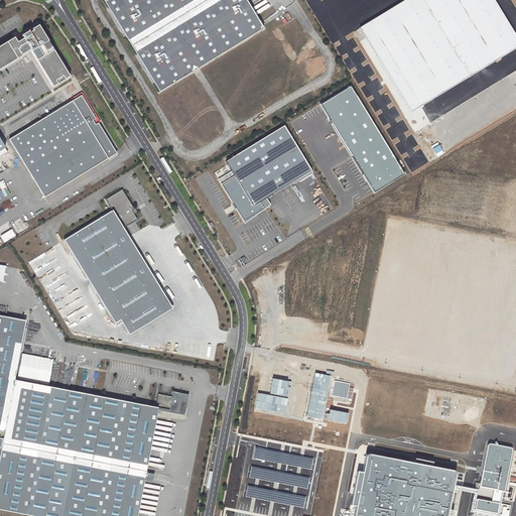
[(158,93),(263,27),(245,0),(107,0),(104,3),(158,93)]
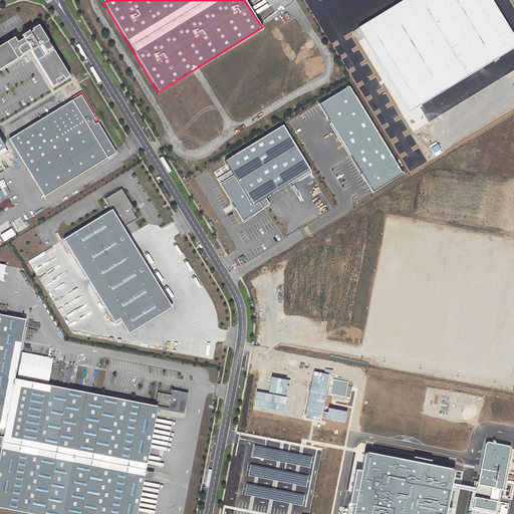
[(0,69),(24,55),(23,52),(29,48),(52,86),(69,76),(38,26),(32,30),(32,31),(29,33),(28,31),(21,36),(22,37),(16,41),(14,38),(0,46),(0,69)]
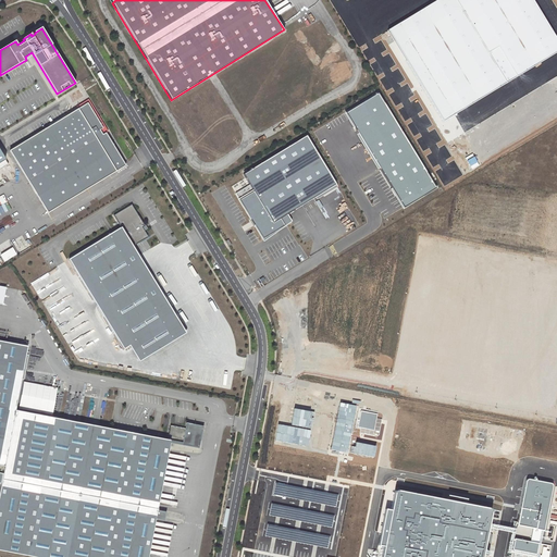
[(380,91),(346,112),(404,207),(437,187),(380,91)]
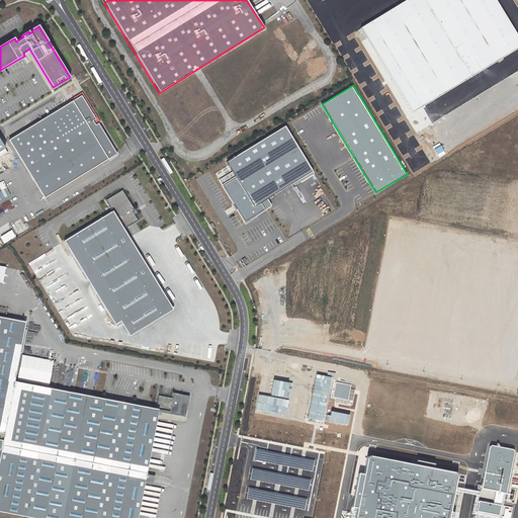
[(81,96),(9,141),(45,198),(117,154),(98,123),(95,125),(93,121),(96,119),(81,96)]
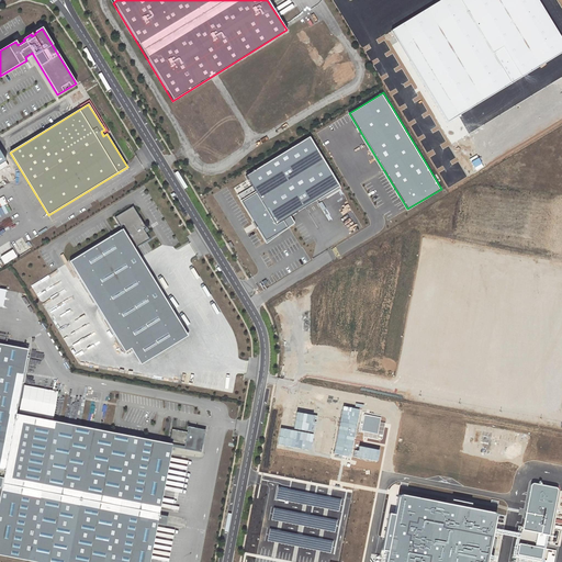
[(336,187),(306,138),(243,177),(253,193),(238,202),(263,242),(293,224),(288,216),(336,187)]
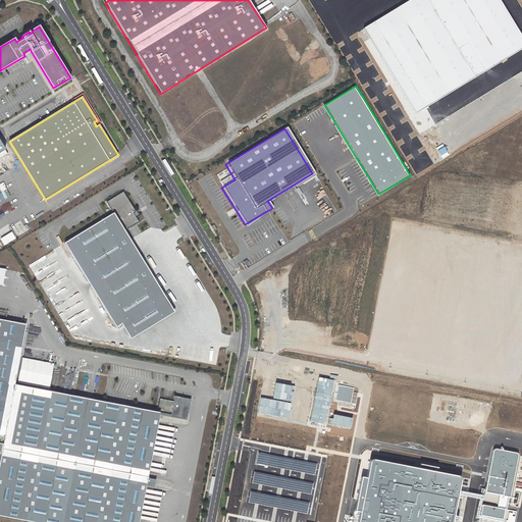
[(122,193),(107,203),(113,214),(123,230),(139,222),(133,213),(135,212),(122,193)]
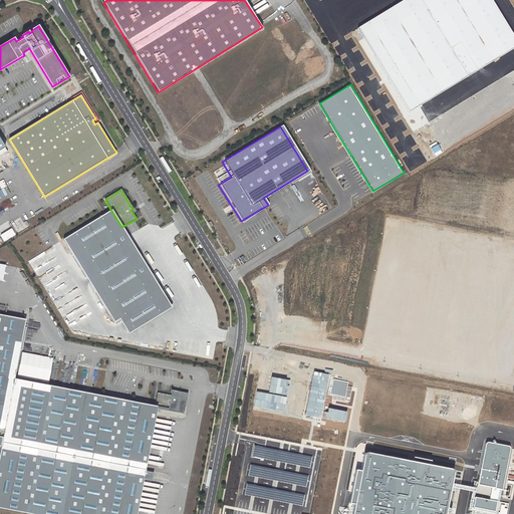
[(111,211),(63,240),(113,322),(119,319),(129,334),(171,308),(121,227),(111,211)]
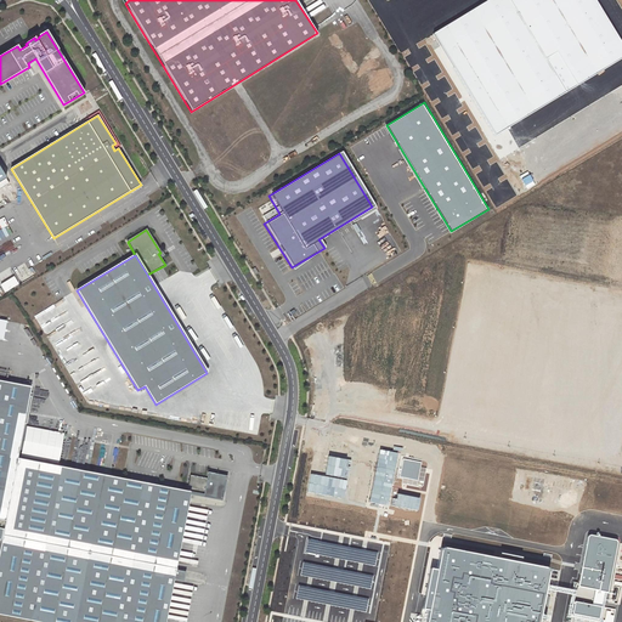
[(0,282),(0,286),(4,292),(18,283),(12,276),(0,282)]
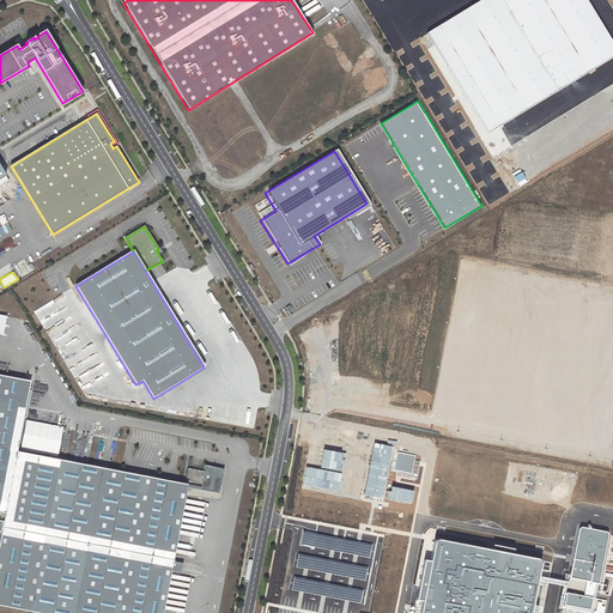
[(17,453),(30,382),(0,376),(0,514),(5,515),(17,453)]
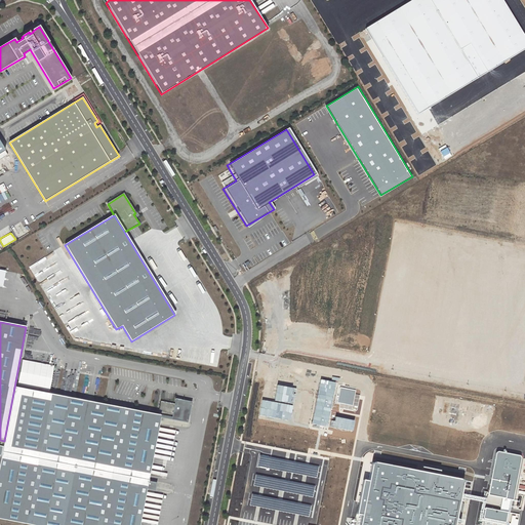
[(278,381),(288,384),(289,375),(280,374),(278,381)]
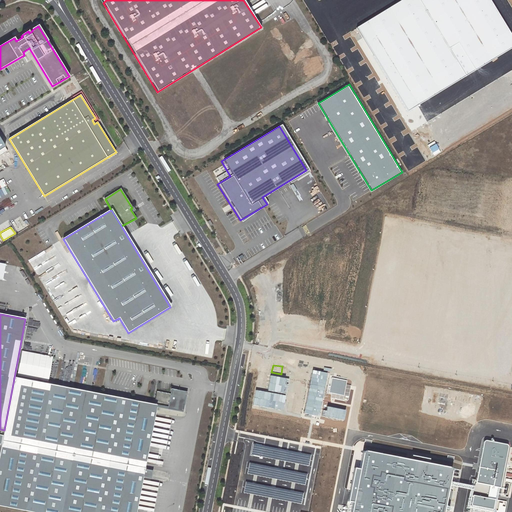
[(308,380),(298,434),(315,437),(319,418),(328,419),(331,400),(332,400),(335,387),(355,391),(358,374),(330,368),(329,372),(311,369),(310,373),(306,373),(305,380),(308,380)]
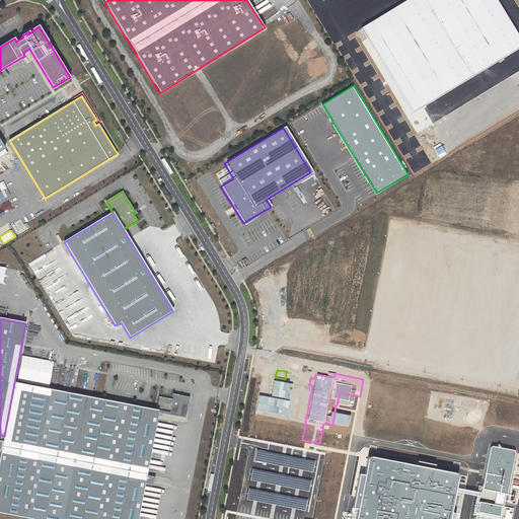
[(4,436),(0,456),(0,513),(30,518),(138,518),(145,484),(152,486),(154,477),(147,475),(158,414),(184,418),(189,397),(173,394),(169,413),(14,383),(4,436)]
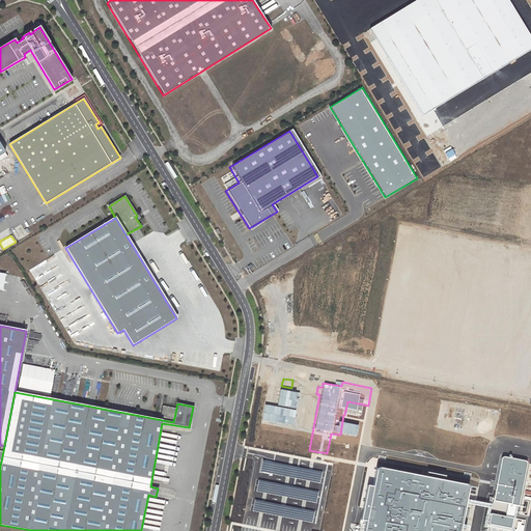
[(312,427),(314,416),(307,415),(305,426),(312,427)]
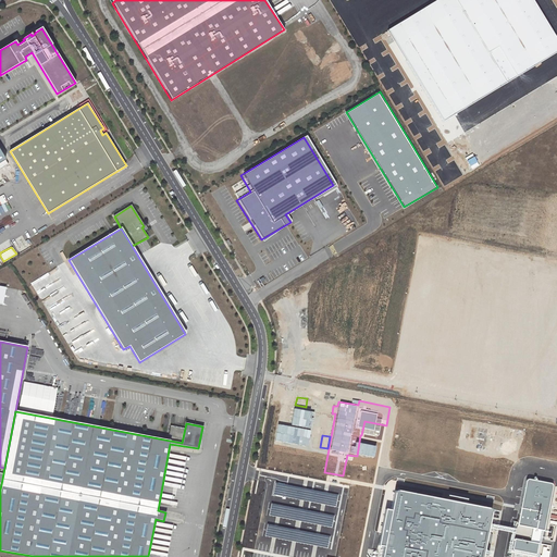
[(495,475),(498,468),(487,465),(485,471),(483,471),(482,474),(485,475),(486,472),(495,475)]
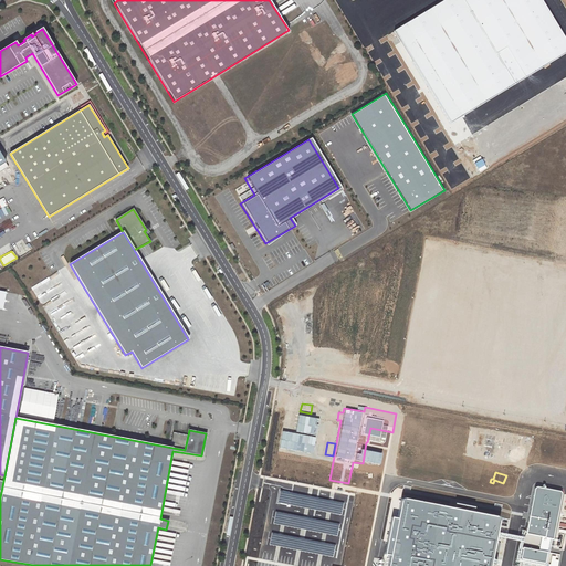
[(342,514),(347,483),(327,480),(321,521),(339,524),(339,523),(349,525),(352,516),(342,514)]
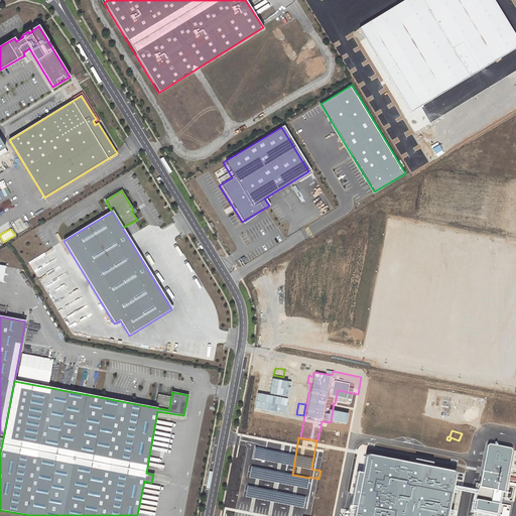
[(464,456),(465,446),(445,442),(443,453),(464,456)]
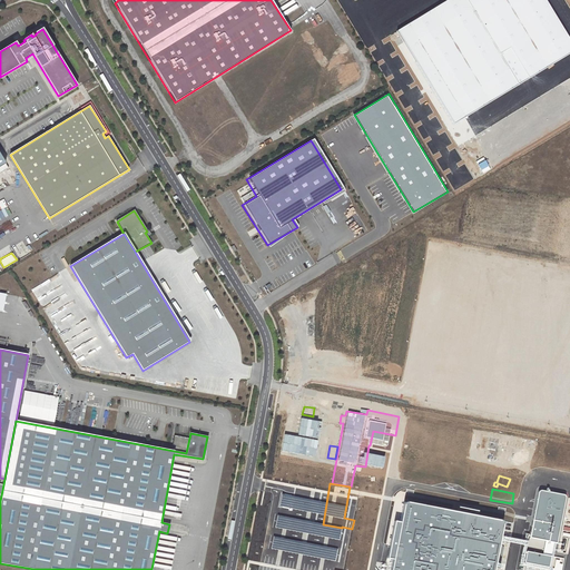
[(540,489),(523,569),(551,569),(568,494),(540,489)]
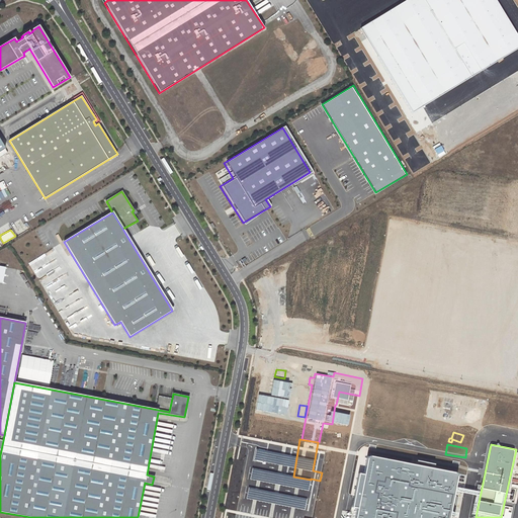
[(449,517),(458,471),(368,454),(364,472),(361,472),(354,505),(358,506),(355,517),(449,517)]
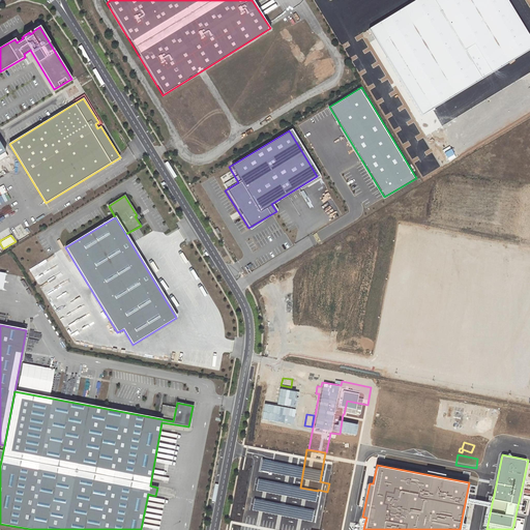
[(293,505),(294,494),(287,493),(286,504),(293,505)]
